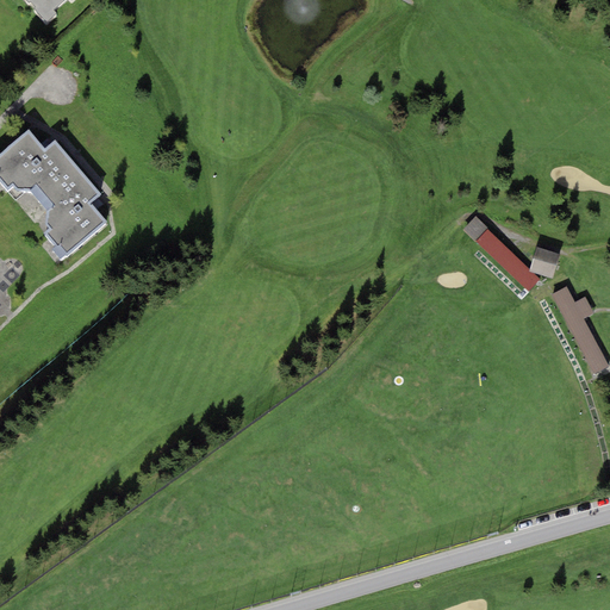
[(25,0),(29,4),(31,1),(36,7),(35,10),(47,23),(57,13),(55,10),(66,0),(70,0),(72,0),(25,0)]
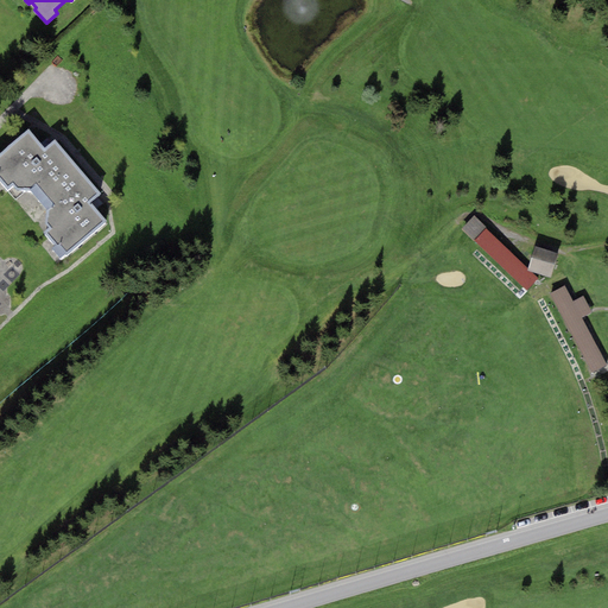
[(44,149),(29,130),(0,152),(0,181),(7,190),(12,187),(16,190),(31,191),(38,200),(77,166),(55,140),(44,149)]
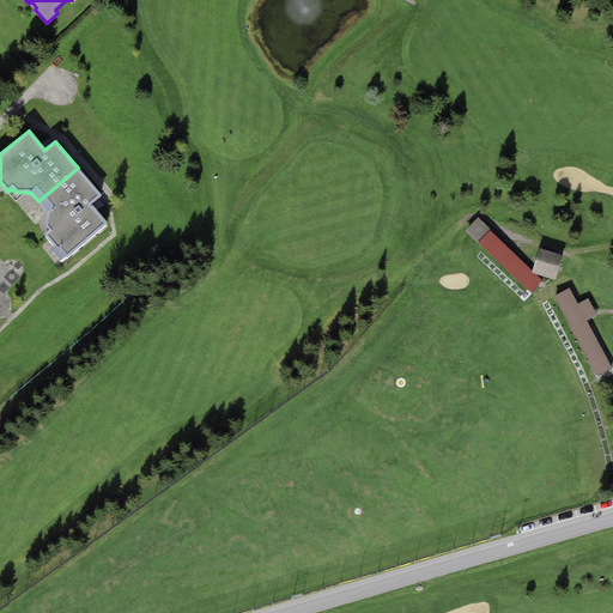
[(102,196),(78,168),(38,201),(48,213),(47,228),(49,230),(43,236),(55,249),(52,252),(60,261),(65,255),(67,259),(108,225),(90,206),(102,196)]
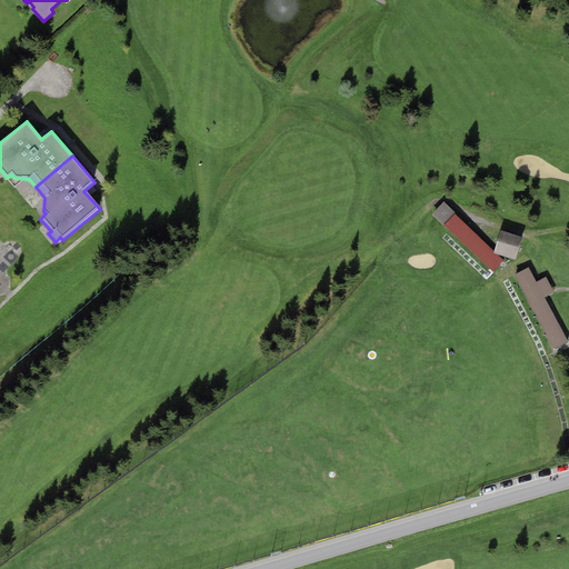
[(500,259),(443,205),(435,215),(491,269),(500,259)]
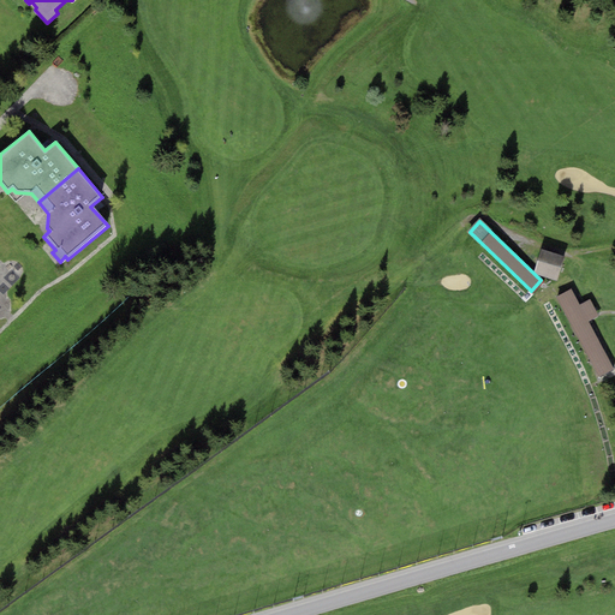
[(562,257),(543,251),(536,270),(556,278),(562,257)]
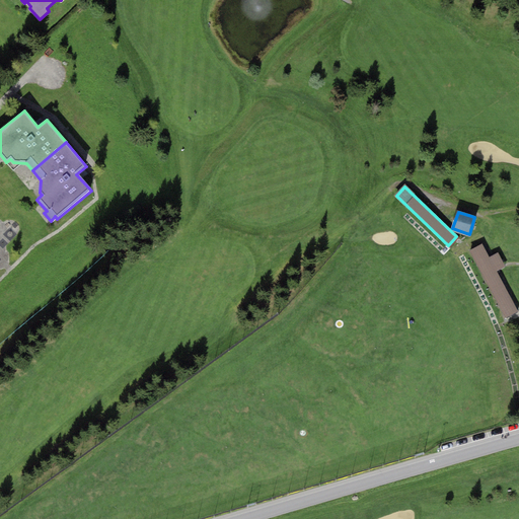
[(482,245),(471,250),(506,316),(517,310),(496,271),(506,266),(499,252),(489,257),(482,245)]
